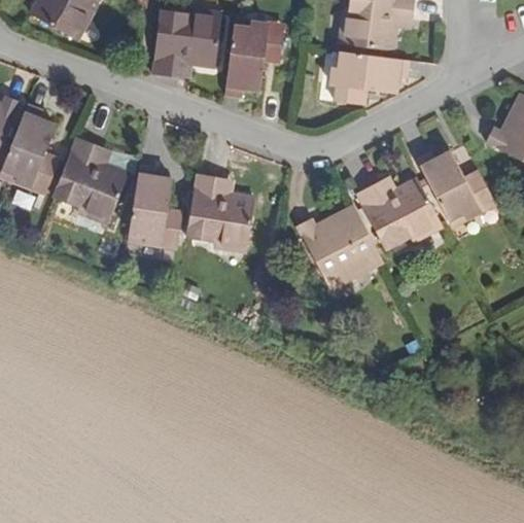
[(44,0),(37,12),(78,36),(94,7),(98,0),(44,0)]
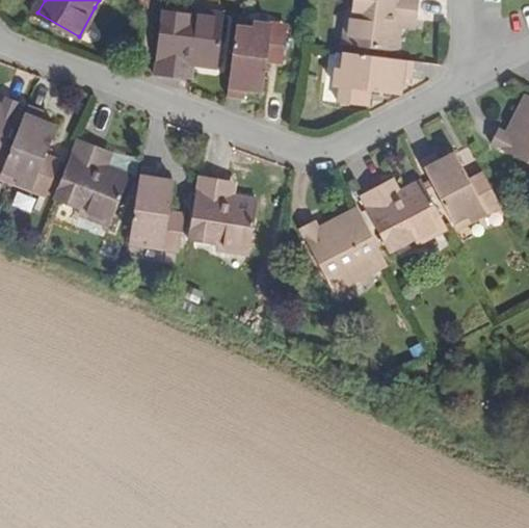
[(414,19),(416,0),(351,0),(350,5),(346,40),(393,47),(397,25),(399,17),(414,19)]
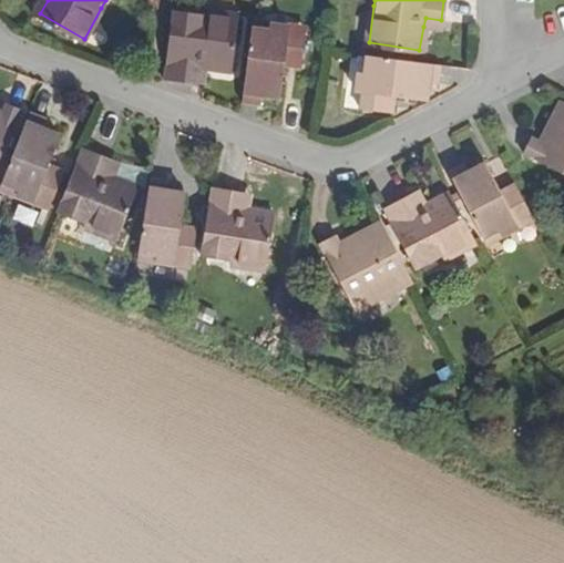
[(369,42),(373,6),(368,6),(362,41),(369,42)]
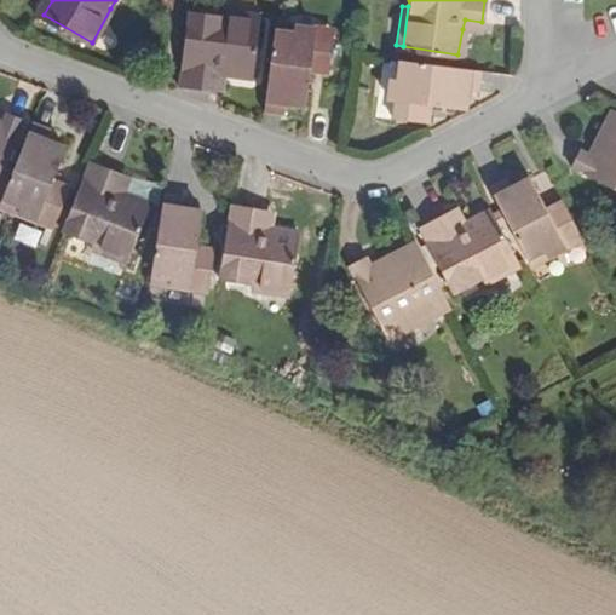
[(97,46),(117,13),(110,9),(92,42),(97,46)]
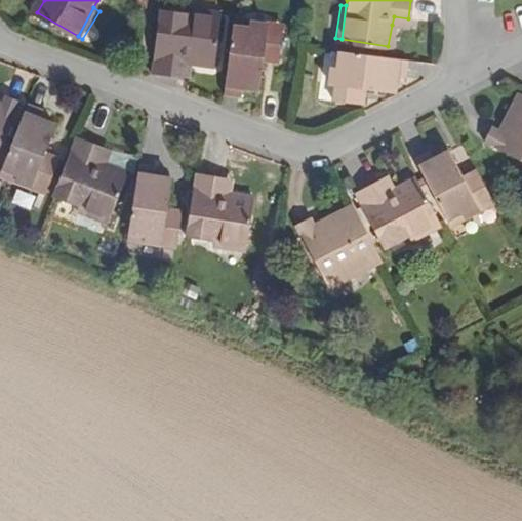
[(188,19),(189,11),(161,8),(151,75),(178,79),(182,63),(189,64),(211,67),(217,23),(188,19)]
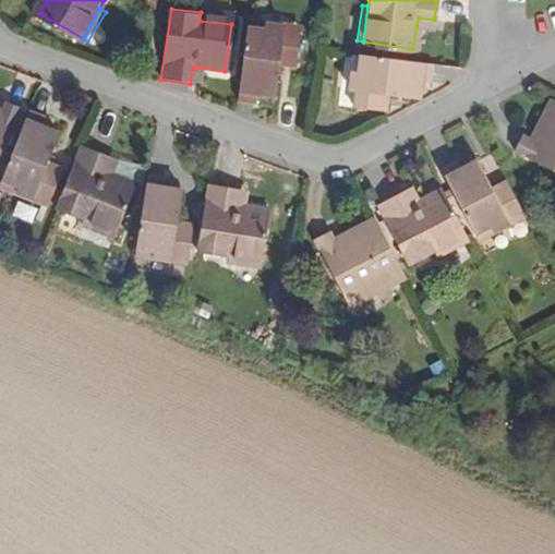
[(231,24),(233,14),(201,12),(200,21),(231,24)]
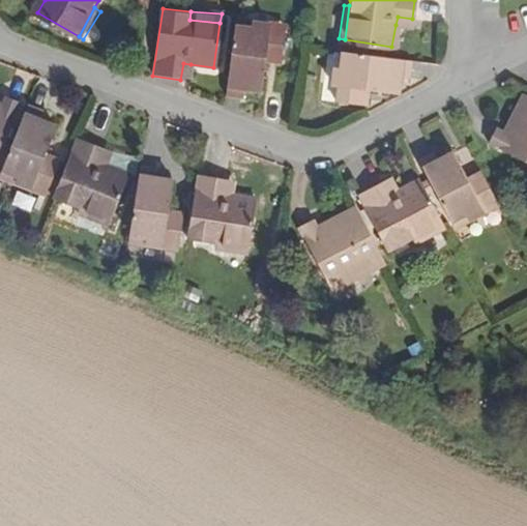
[(396,25),(411,28),(411,23),(412,19),(398,17),(396,25)]
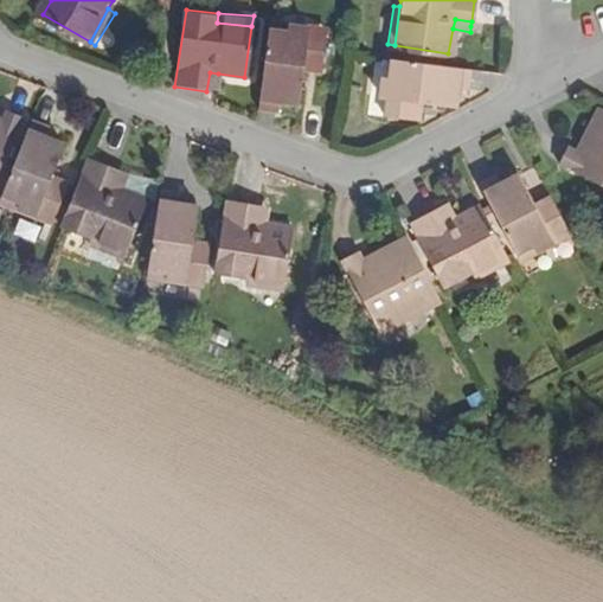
[(292,31),(269,26),(268,34),(290,39),(292,31)]
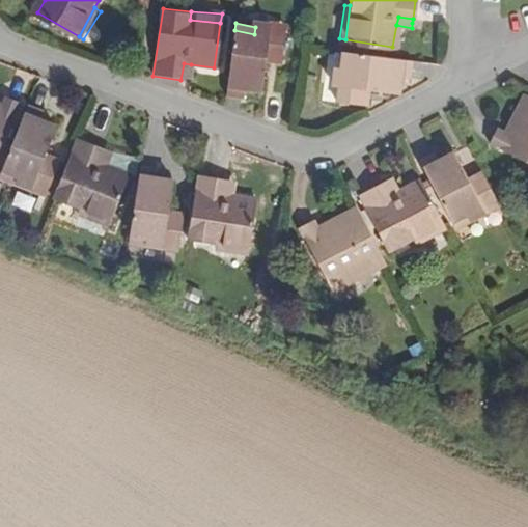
[(271,36),(272,30),(255,27),(254,34),(234,30),(231,53),(225,94),(244,98),(245,88),(259,89),(264,63),(266,54),(281,56),(283,39),(271,36)]
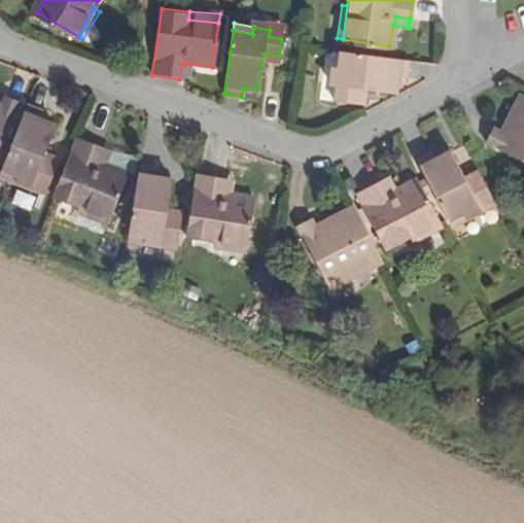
[(281,39),(282,32),(270,30),(269,36),(281,39)]
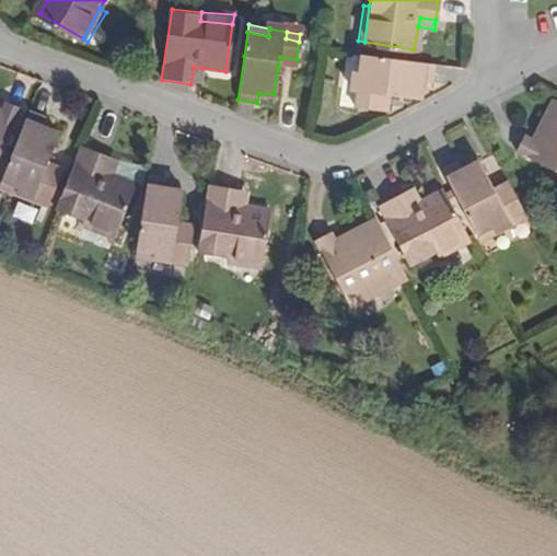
[(363,55),(355,54),(354,72),(361,73),(363,55)]
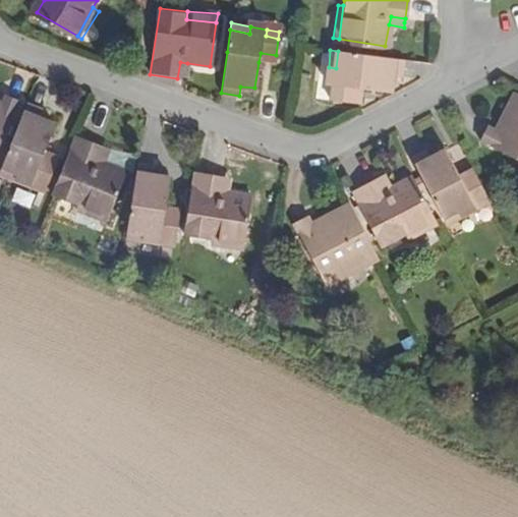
[(397,75),(400,59),(338,51),(336,68),(329,67),(328,83),(336,84),(334,100),(350,102),(352,85),(360,87),(388,89),(389,83),(390,75),(397,75)]
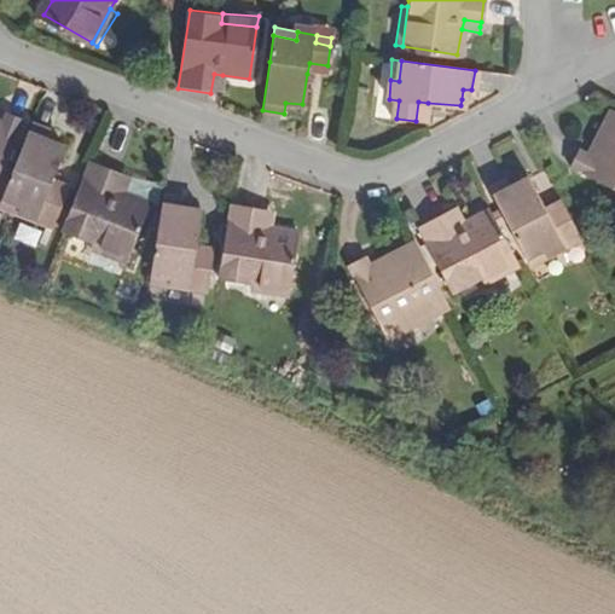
[(307,74),(326,75),(328,65),(309,63),(307,74)]
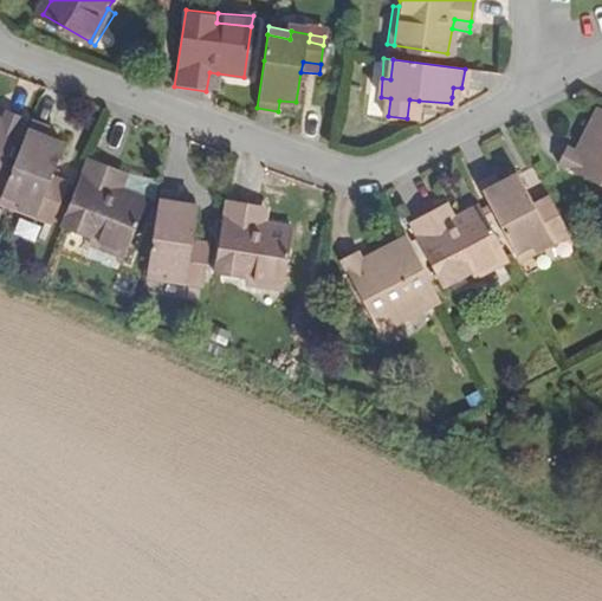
[(215,92),(218,73),(209,72),(206,91),(215,92)]
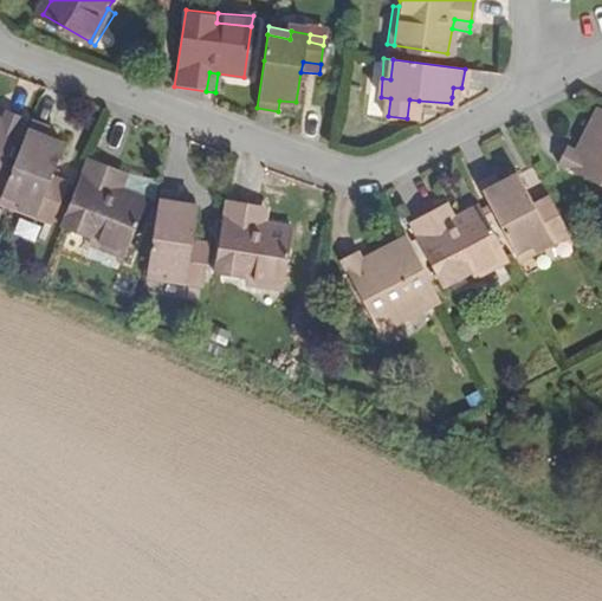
[(388,116),(390,98),(381,97),(379,115),(388,116)]
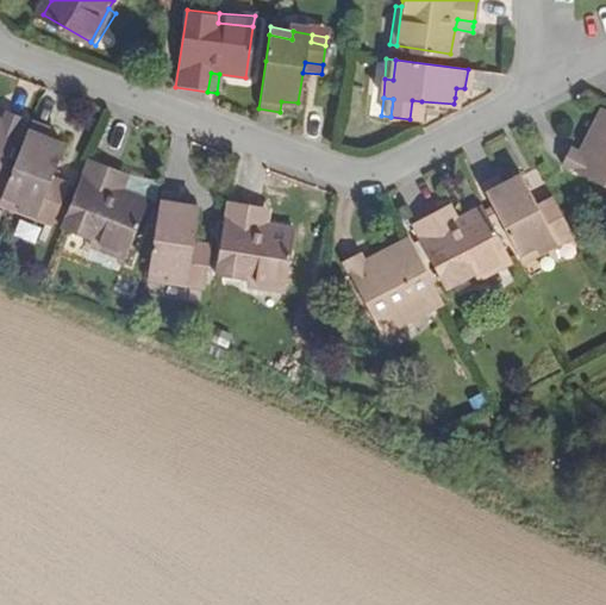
[(410,119),(419,120),(422,101),(412,100),(410,119)]
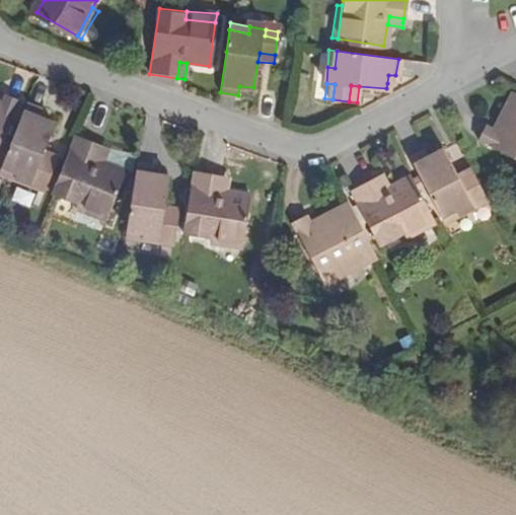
[(515,158),(515,94),(514,94),(506,109),(511,113),(506,121),(514,127),(506,139),(494,133),(486,127),(480,139),(515,158)]
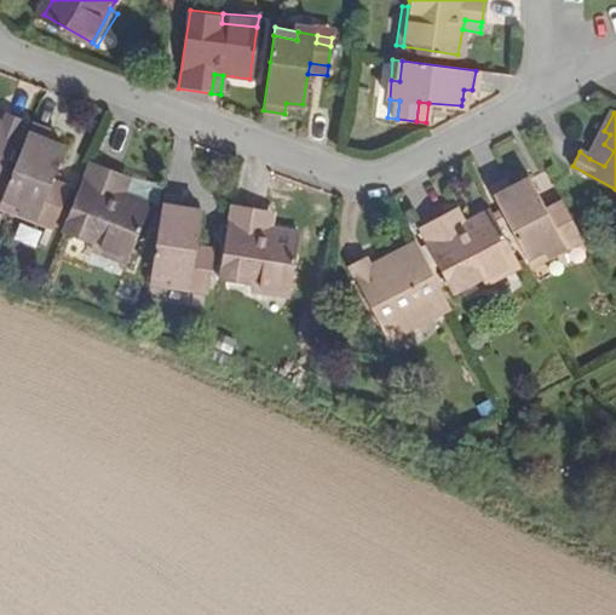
[(0,174),(22,124),(10,118),(5,128),(0,139),(0,174)]
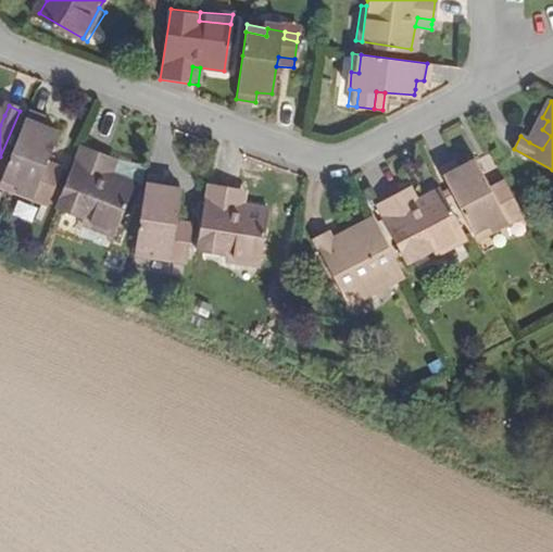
[(45,127),(47,118),(29,111),(4,170),(22,178),(17,187),(32,195),(37,186),(51,193),(58,178),(42,171),(47,162),(59,135),(45,127)]
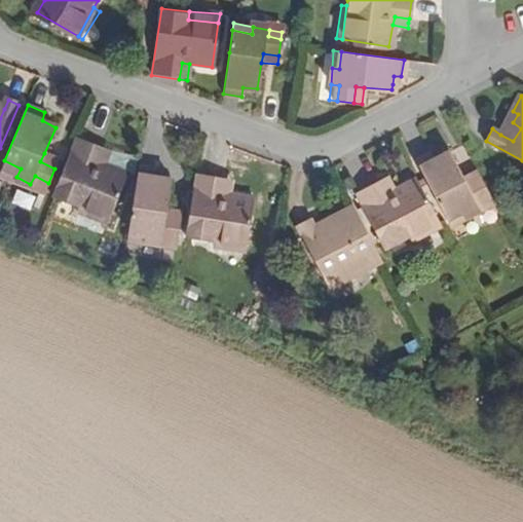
[(513,111),(500,135),(513,141),(521,128),(513,122),(518,114),(513,111)]
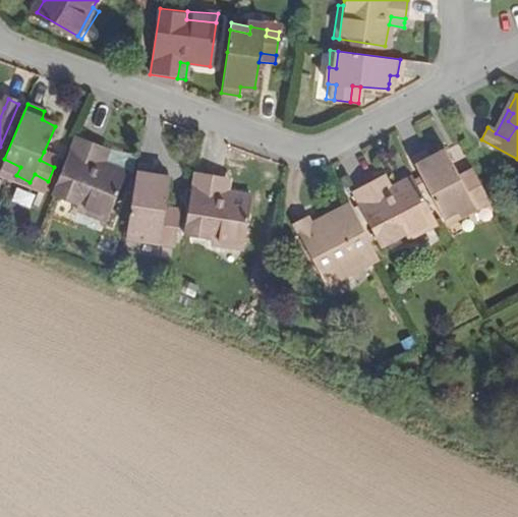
[(93,165),(100,149),(77,136),(52,194),(75,205),(103,216),(118,177),(100,169),(93,165)]
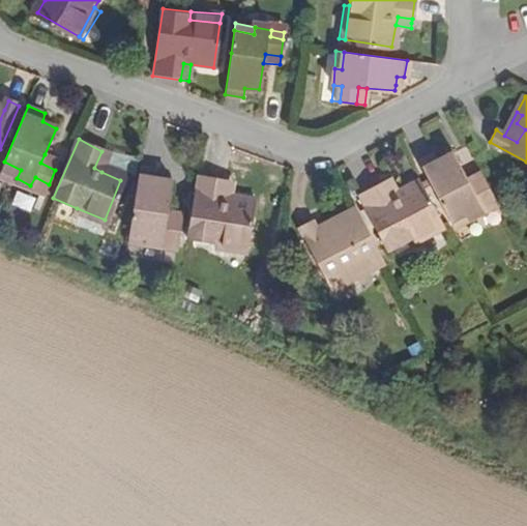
[(101,172),(109,155),(101,151),(94,168),(101,172)]
